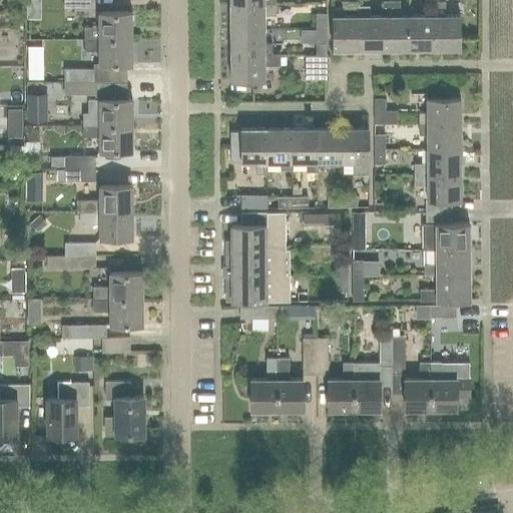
[(409,49),(409,15),(400,15),(400,0),(384,0),(384,15),(384,49),(409,49)]
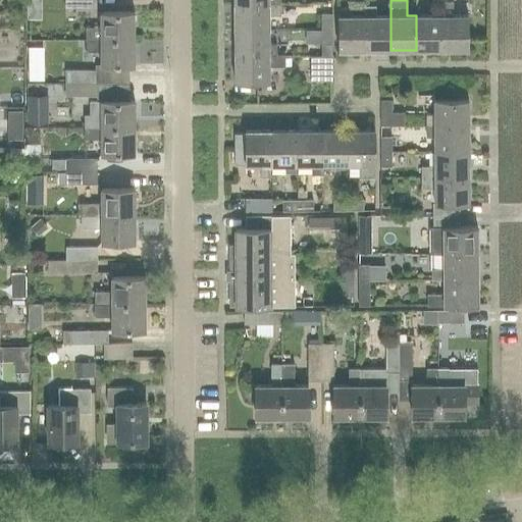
[(269,30),(269,15),(281,15),(281,4),(235,4),(235,30),(269,30)]
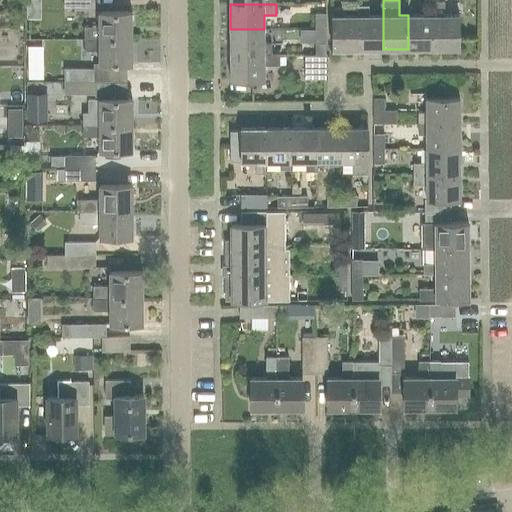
[(383,49),(383,15),(369,15),(369,5),(358,5),(358,15),(358,49),(383,49)]
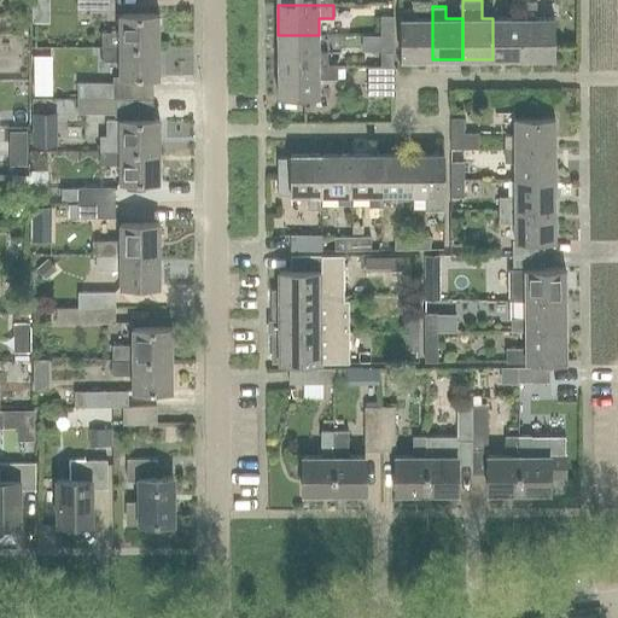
[(554,18),(536,18),(536,7),(523,7),(523,18),(524,59),(554,59),(554,18)]
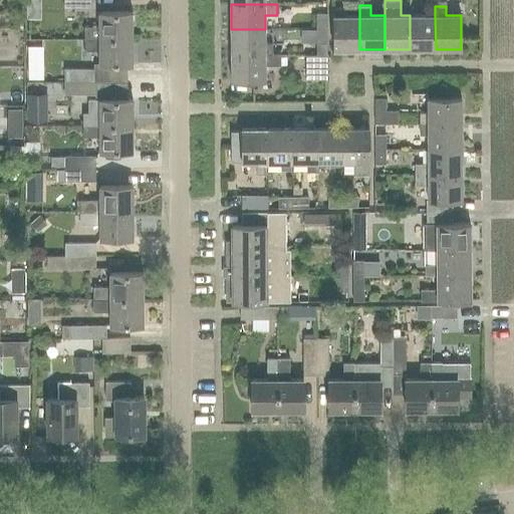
[(359,49),(359,15),(345,15),(345,8),(334,8),(334,15),(333,15),(333,49),(359,49)]
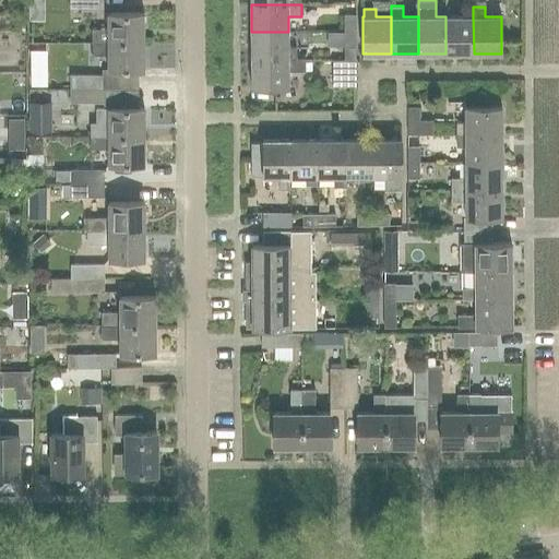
[(108,13),(108,28),(92,28),(92,42),(144,42),(144,13),(108,13)]
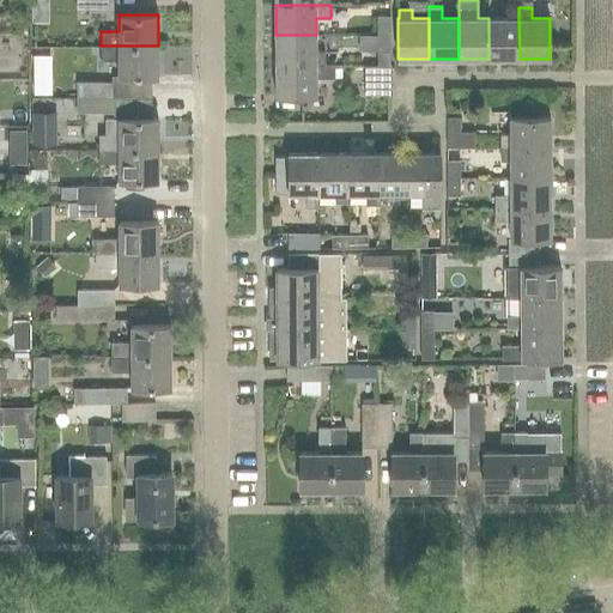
[(390,34),(390,16),(377,16),(377,34),(390,34)]
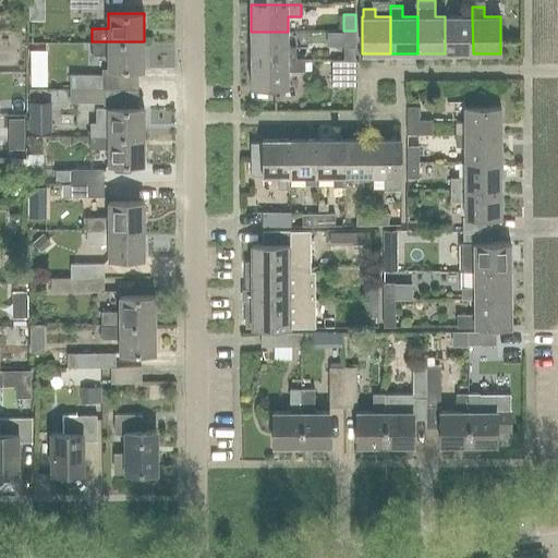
[(473,53),(472,16),(445,16),(445,53),(473,53)]
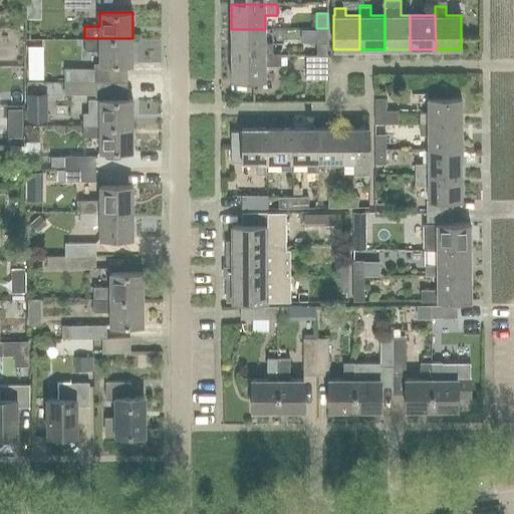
[(328,44),(327,28),(316,28),(317,43),(328,44)]
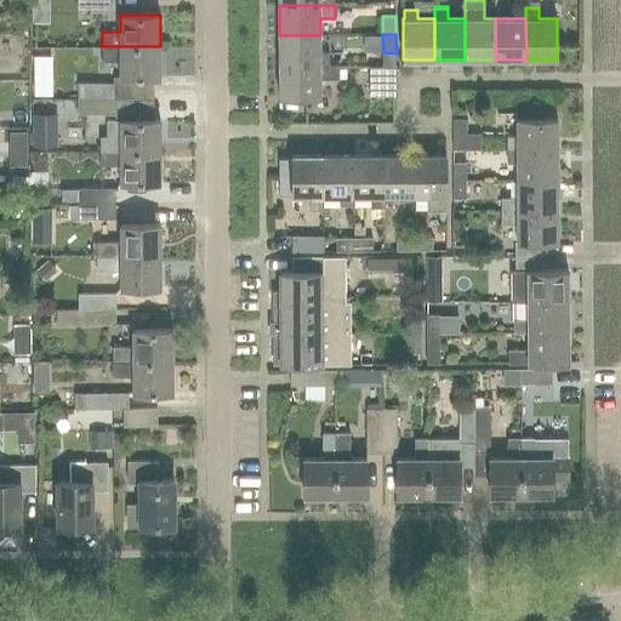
[(320,52),(320,35),(279,35),(280,66),(330,66),(330,52),(320,52)]
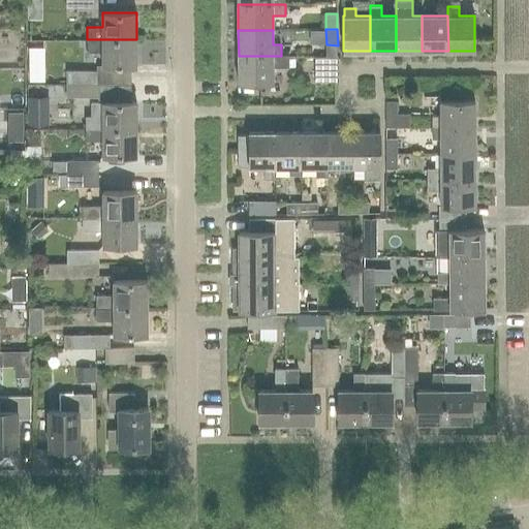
[(136,66),(136,39),(87,39),(87,52),(102,52),(102,66),(136,66)]
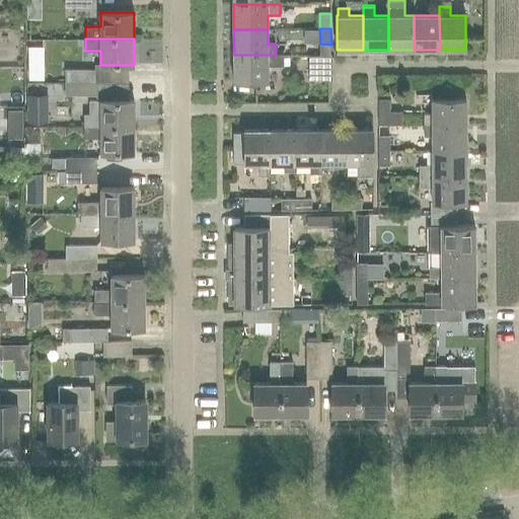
[(269,81),(269,66),(284,66),(284,55),(276,55),(234,55),(234,81),(269,81)]
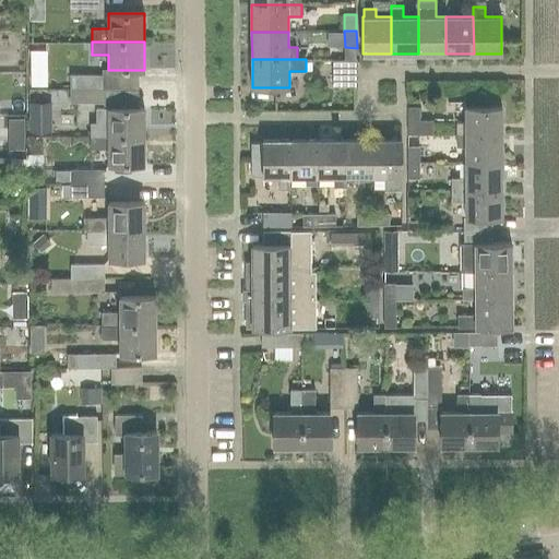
[(357,86),(357,60),(333,60),(333,86),(357,86)]
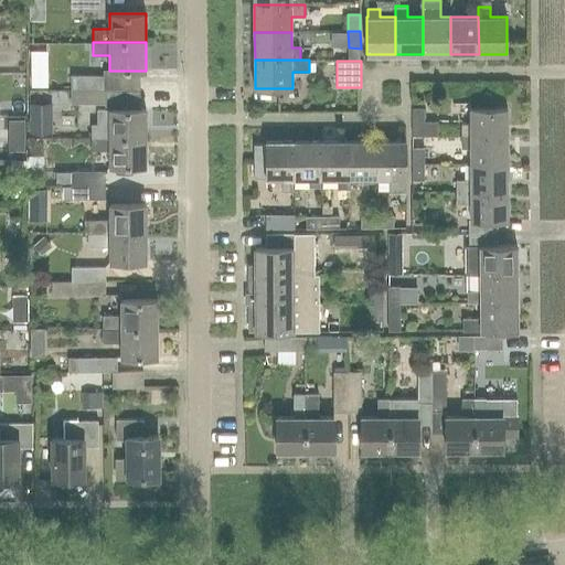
[(31,67),(31,77),(46,76),(46,67),(31,67)]
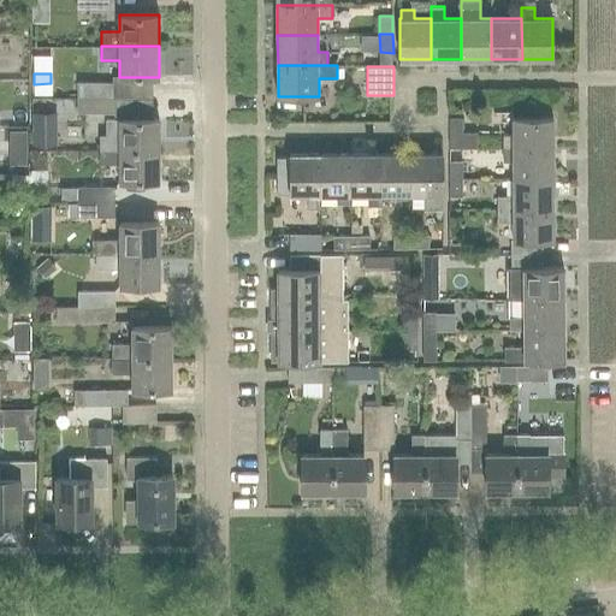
[(78,83),(78,98),(116,98),(114,83),(78,83)]
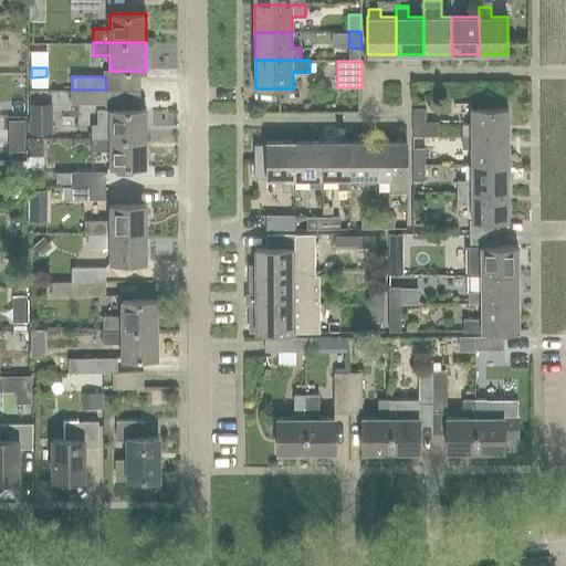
[(106,104),(106,91),(106,90),(72,90),(72,104),(106,104)]
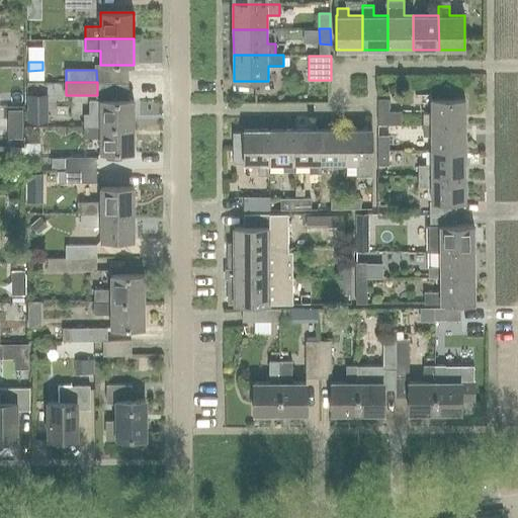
[(44,122),(44,96),(27,96),(27,122),(44,122)]
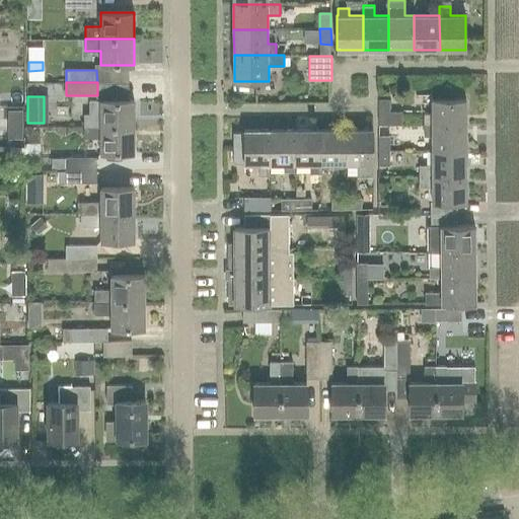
[(402,125),(402,112),(389,112),(389,99),(379,99),(379,125),(402,125)]
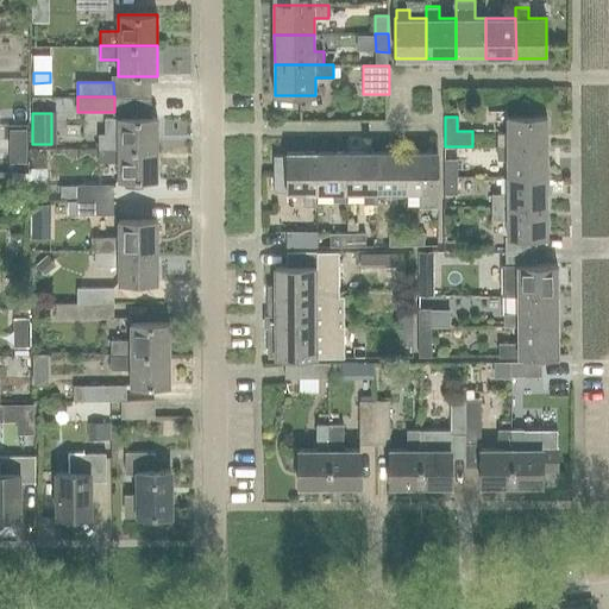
[(507,117),(507,133),(497,133),(497,146),(547,146),(547,117),(507,117)]
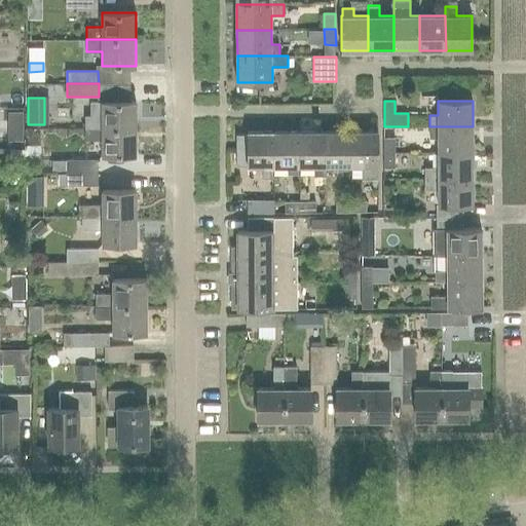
[(136,102),(130,102),(102,102),(102,115),(85,115),(85,128),(136,127),(136,102)]
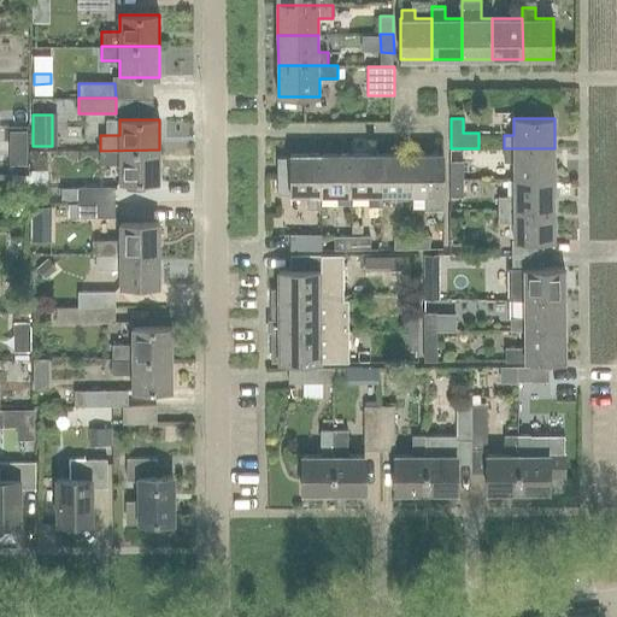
[(554,180),(554,148),(504,148),(504,162),(513,162),(513,180),(554,180)]
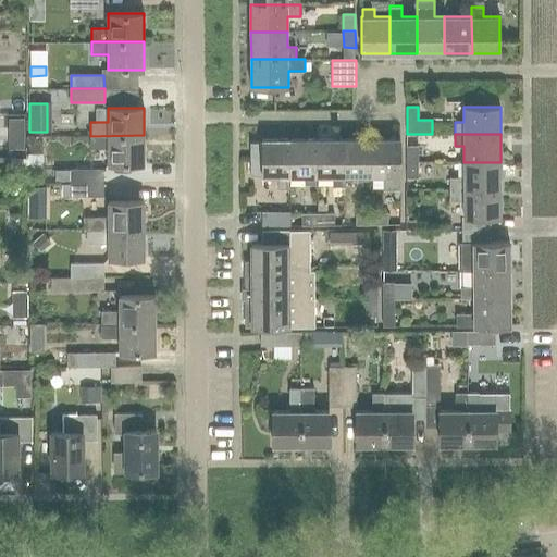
[(144,163),(144,135),(90,136),(90,148),(108,148),(108,163),(144,163)]
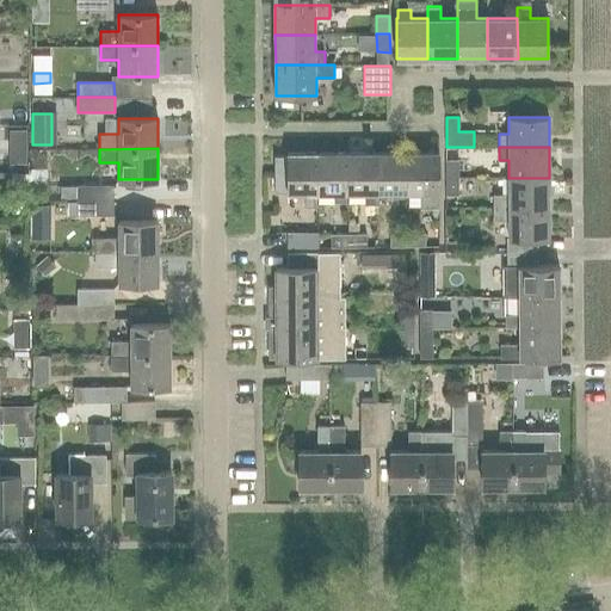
[(378,192),(378,152),(349,153),(349,193),(350,193),(365,192),(365,204),(380,204),(380,192),(378,192)]
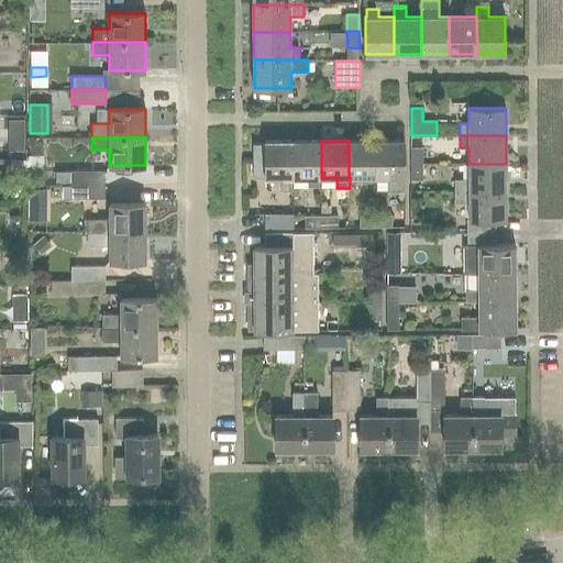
[(376,177),(376,140),(349,140),(349,177),(350,177),(376,177)]
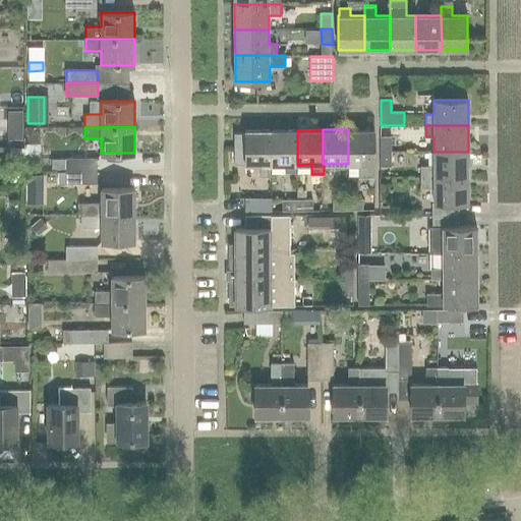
[(374,129),(348,129),(348,164),(359,164),(359,178),(374,178),(374,164),(374,129)]
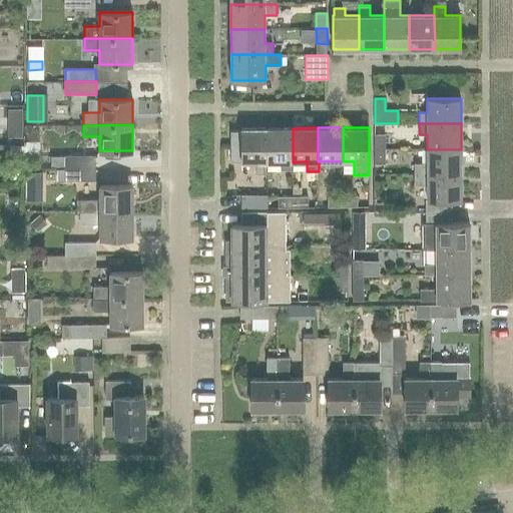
[(268,162),(268,128),(241,128),(241,131),(231,131),(231,162),(257,162),(257,174),(268,174),(268,162)]
